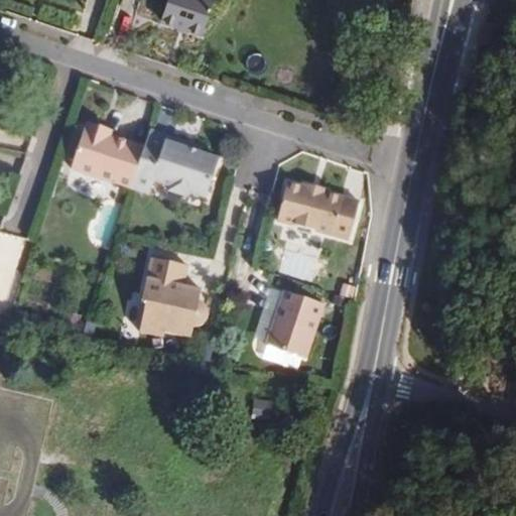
[(165,0),(159,20),(201,34),(212,0),(165,0)]
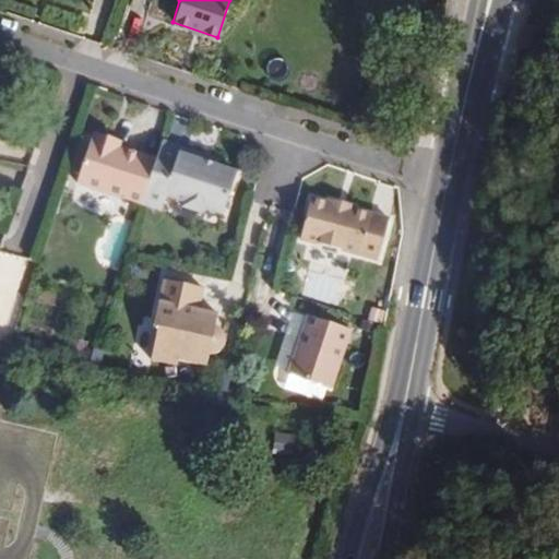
[(391,126),(382,125),(378,141),(387,143),(391,126)]
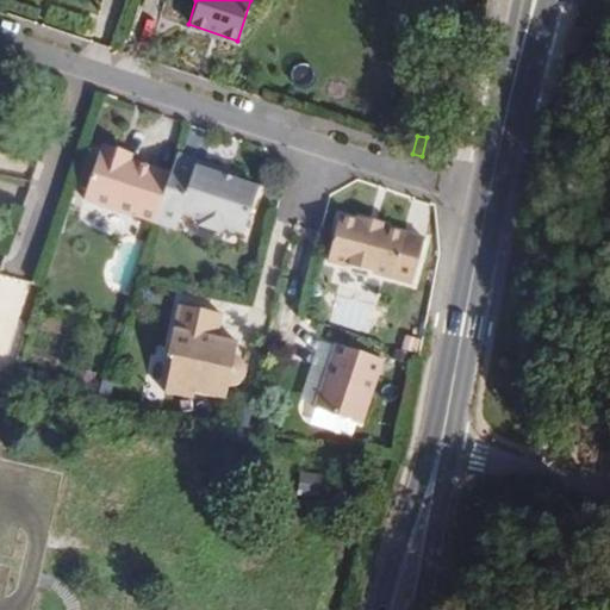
[(128,219),(143,170),(74,148),(57,197),(128,219)]
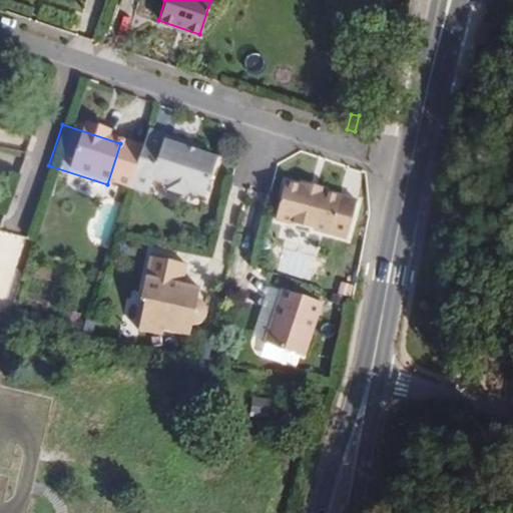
[(181,195),(194,157),(177,151),(164,146),(165,141),(125,128),(120,143),(107,184),(123,190),(127,177),(144,183),(161,188),(181,195)]
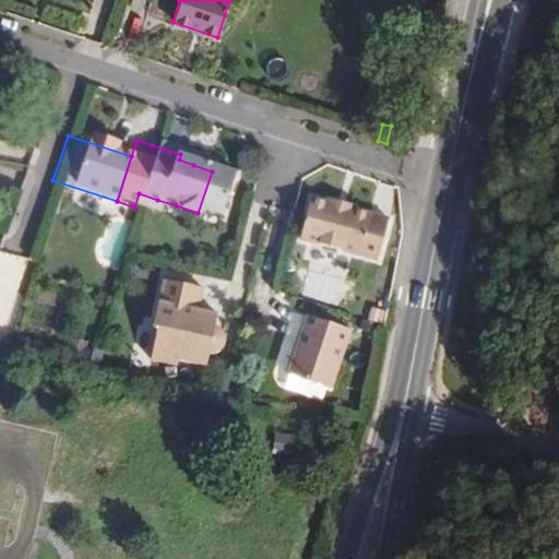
[(193,165),(194,158),(180,154),(179,159),(193,165)]
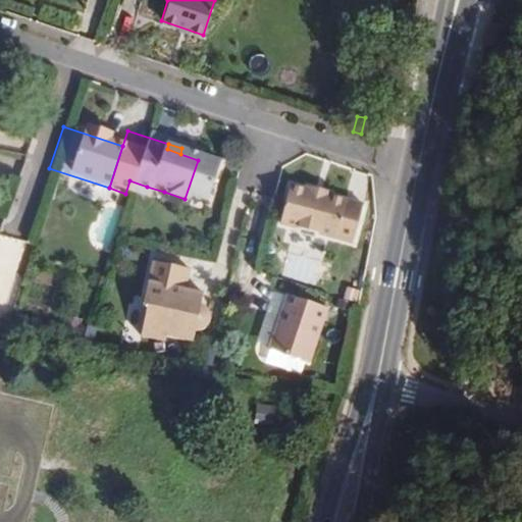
[(290,183),(278,220),(351,240),(361,202),(328,193),(328,189),(306,183),(305,187),(290,183)]
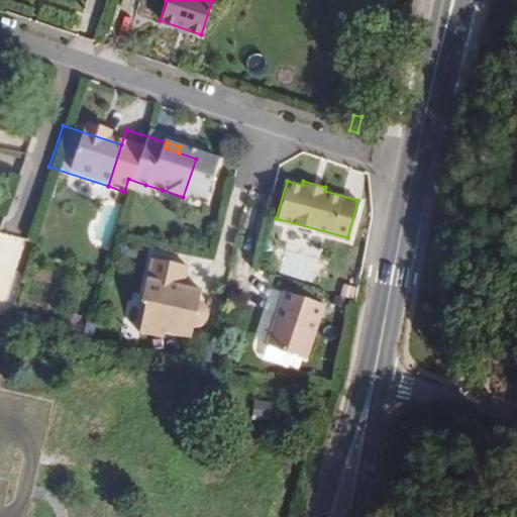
[(163,190),(145,185),(144,189),(162,195),(163,190)]
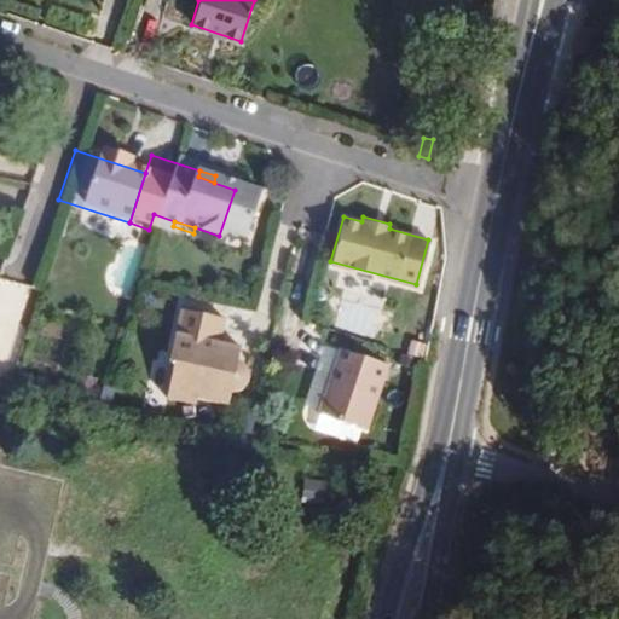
[(209,353),(212,341),(190,335),(192,317),(150,307),(137,359),(144,360),(136,394),(165,400),(166,394),(189,400),(194,379),(196,382),(201,383),(206,383),(209,383),(213,382),(217,379),(219,375),(220,370),(220,366),(207,364),(208,353),(209,353)]
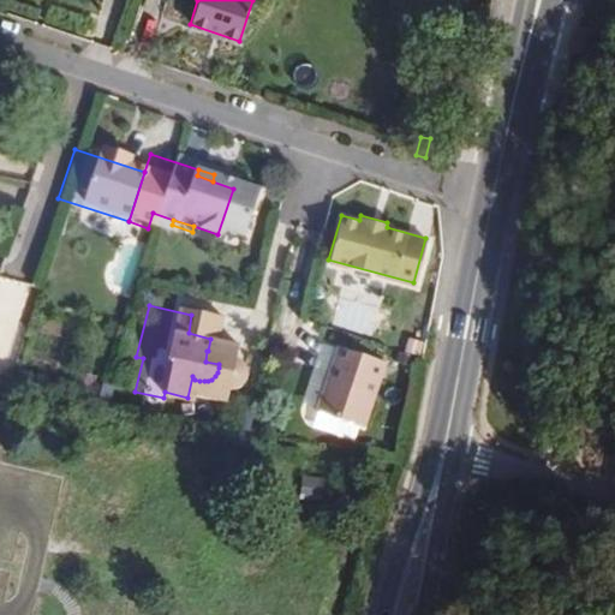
[(376,330),(372,344),(387,350),(392,335),(376,330)]
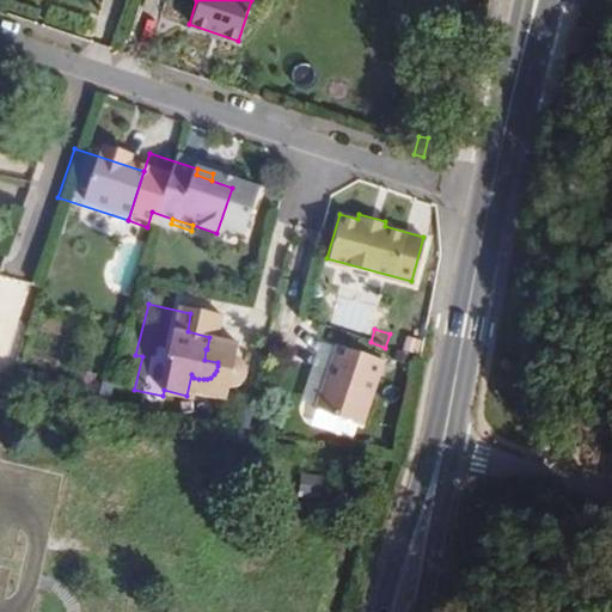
[(336,343),(313,408),(359,424),(380,359),(336,343)]
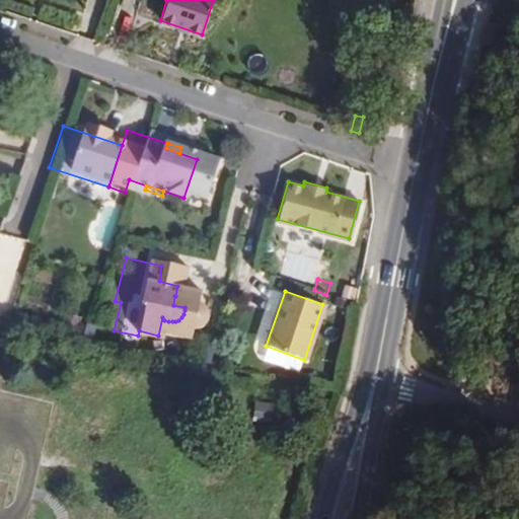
[(184,307),(183,303),(180,299),(175,296),(174,296),(173,305),(184,307)]
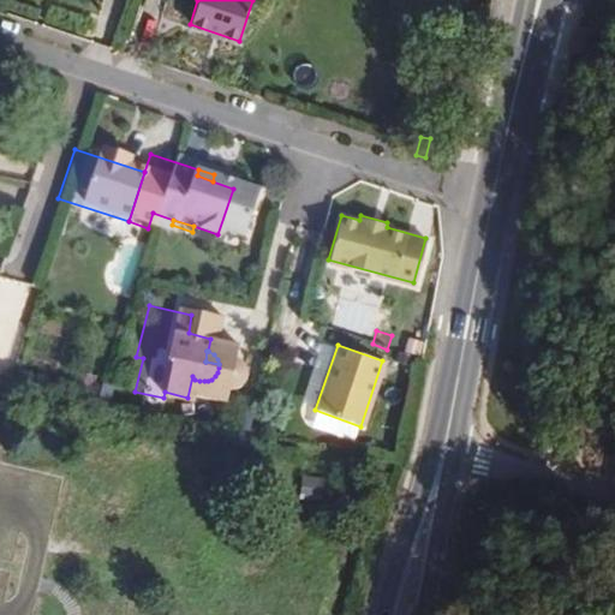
[(598,543),(601,524),(587,521),(584,541),(598,543)]
